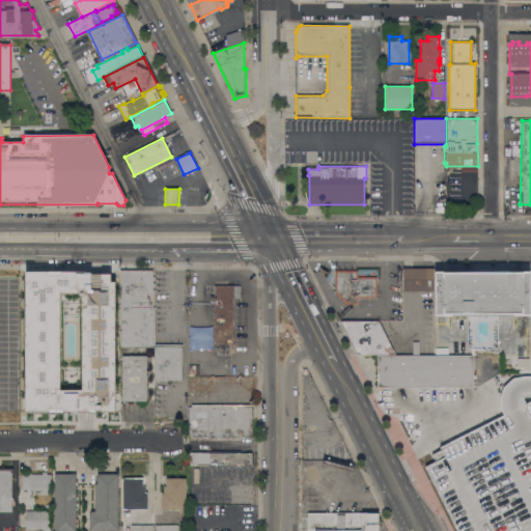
[(431,289),(400,289),(400,267),(431,267),(431,289)]
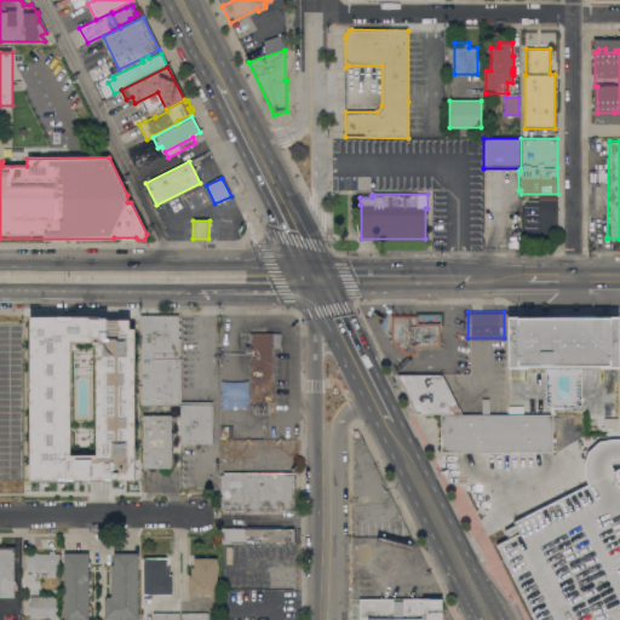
[(142,316),(178,315),(178,323),(182,323),(182,326),(178,326),(178,331),(181,331),(182,334),(178,334),(178,338),(182,338),(182,342),(178,342),(178,359),(182,359),(182,402),(212,402),(213,443),(181,445),(181,405),(141,405),(142,316)]
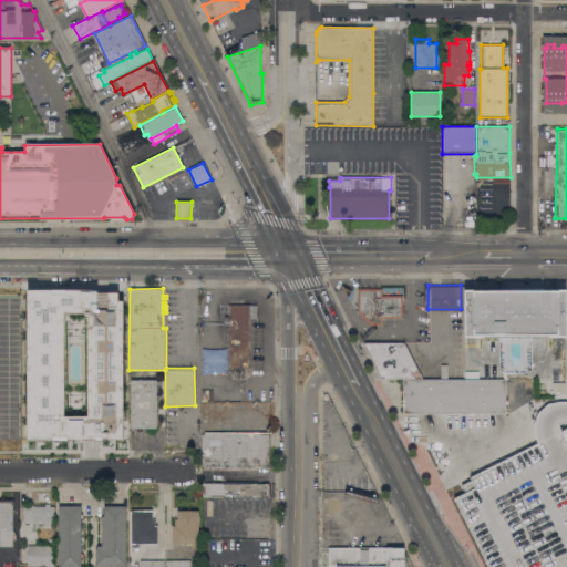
[(358,288),(382,288),(382,295),(402,295),(402,318),(382,318),(382,326),(371,326),(358,313),(358,288)]
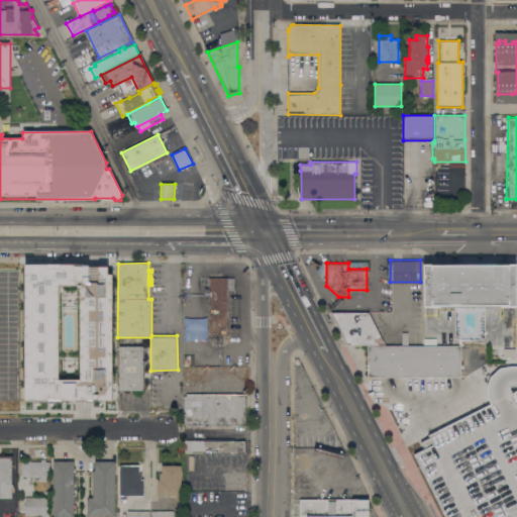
[(515,265),(515,306),(482,307),(483,337),(476,339),(468,339),(452,337),(452,306),(421,306),(422,265),(515,265)]
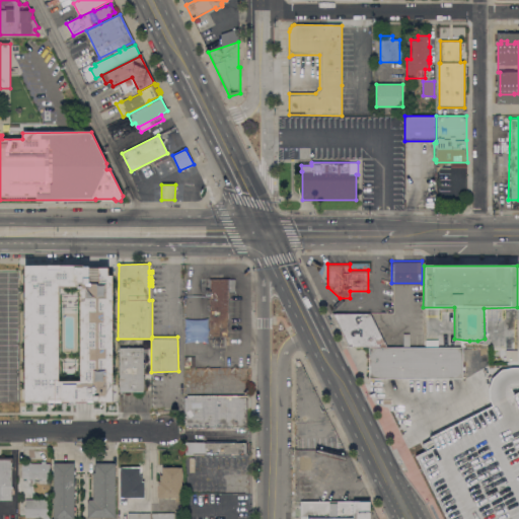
[(62,276),(71,276),(71,279),(76,279),(76,301),(71,300),(70,303),(68,303),(68,300),(54,300),(54,279),(62,279),(62,276)]
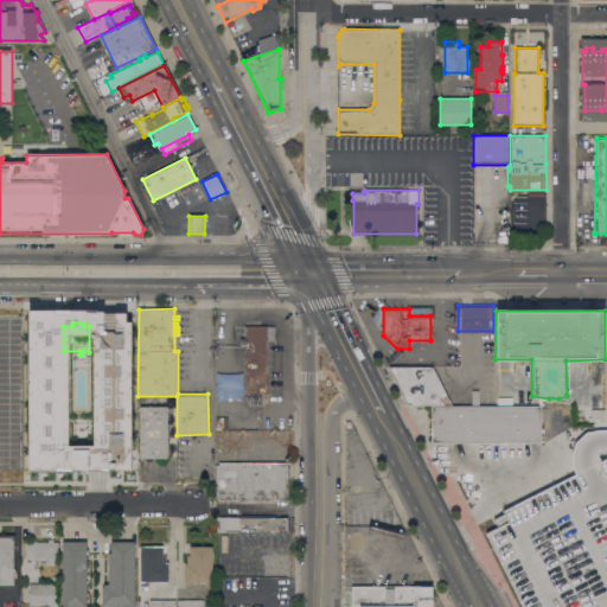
[(98,360),(98,323),(112,323),(112,327),(113,327),(113,326),(117,326),(117,327),(119,327),(119,326),(128,326),(128,342),(136,342),(136,351),(128,351),(128,359),(126,359),(126,360),(123,360),(123,359),(121,359),(121,360),(119,360),(119,359),(117,359),(117,358),(116,358),(112,358),(110,358),(110,360),(106,360),(106,362),(102,362),(102,360),(98,360)]
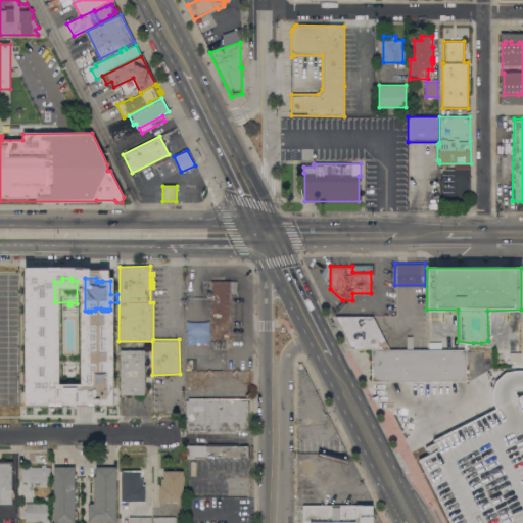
[(211,281),(237,281),(237,293),(230,293),(230,339),(211,339),(211,281)]
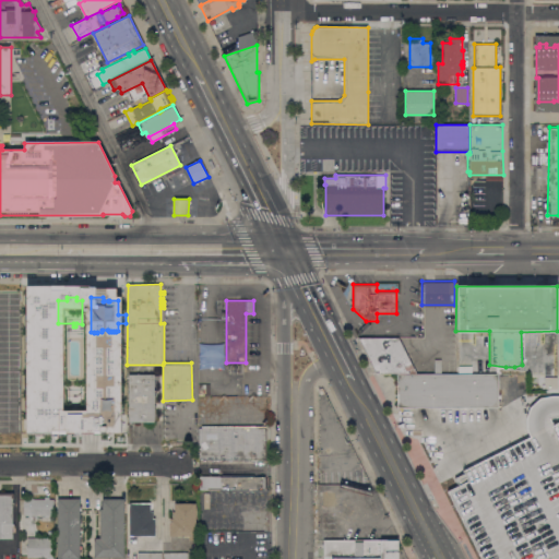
[(55,309),(55,369),(22,369),(22,309),(55,309)]
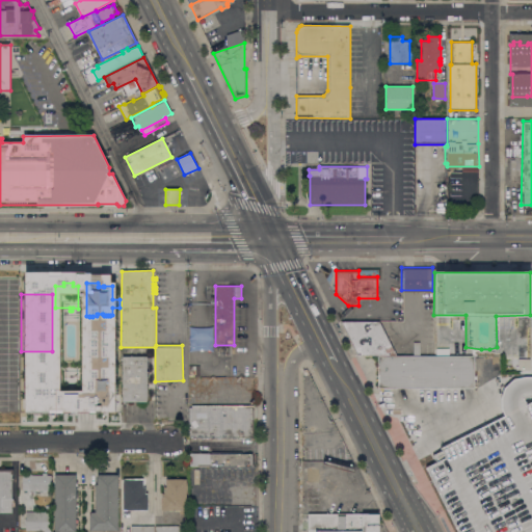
[(378,356),(358,355),(341,322),(379,322),(397,355),(378,356)]
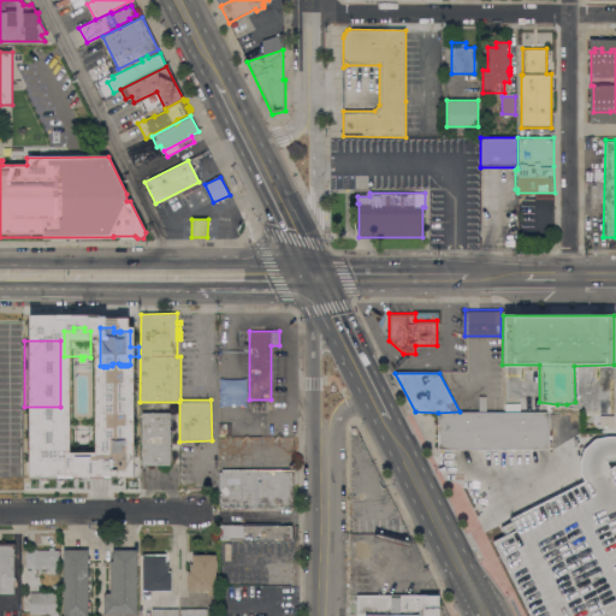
[(219,378),(227,379),(240,379),(248,378),(247,383),(247,388),(247,392),(219,392),(219,388),(219,383),(219,378)]
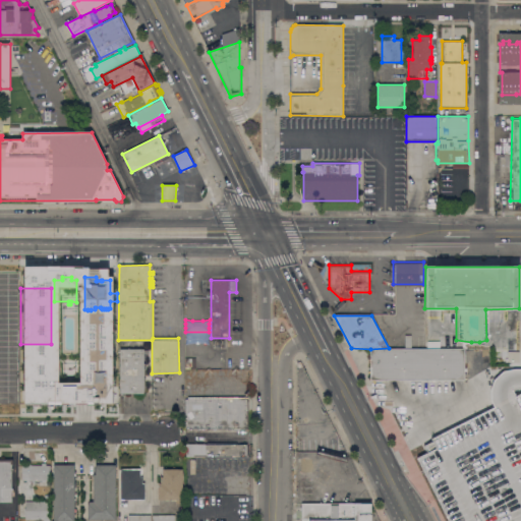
[(185,332),(209,332),(209,344),(200,343),(193,343),(185,344),(185,340),(185,335),(185,332)]
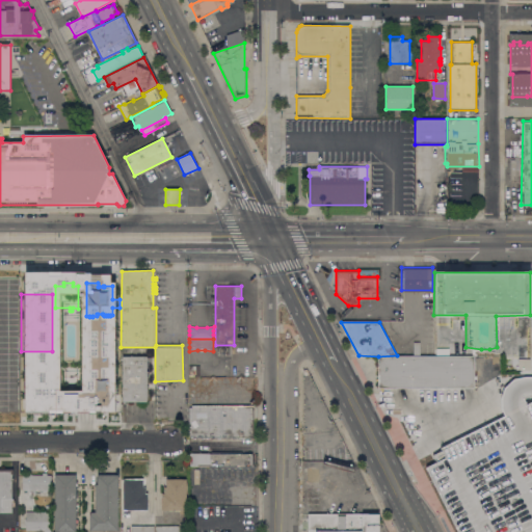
[(474,355),(474,388),(387,388),(387,390),(376,390),(376,377),(378,377),(378,356),(397,355),(436,355),(449,355),(474,355)]
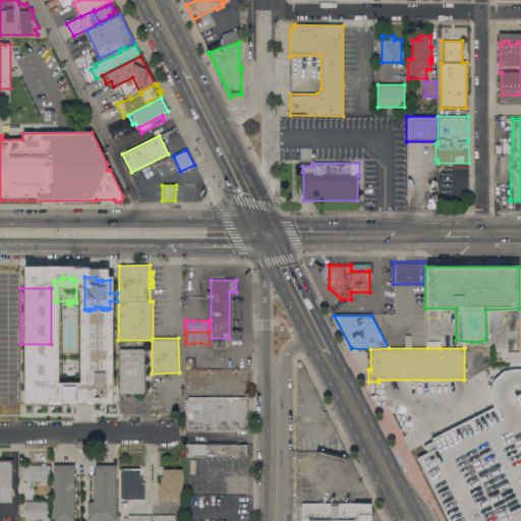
[(143,349),(143,350),(149,350),(149,355),(143,355),(143,363),(145,363),(145,392),(143,392),(143,393),(120,393),(120,349),(143,349)]
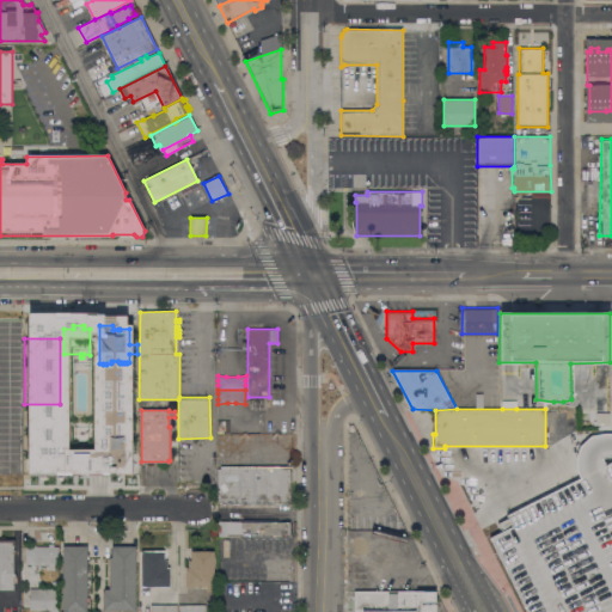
[(610,412),(610,426),(597,426),(597,424),(593,424),(593,421),(597,421),(597,412),(610,412)]
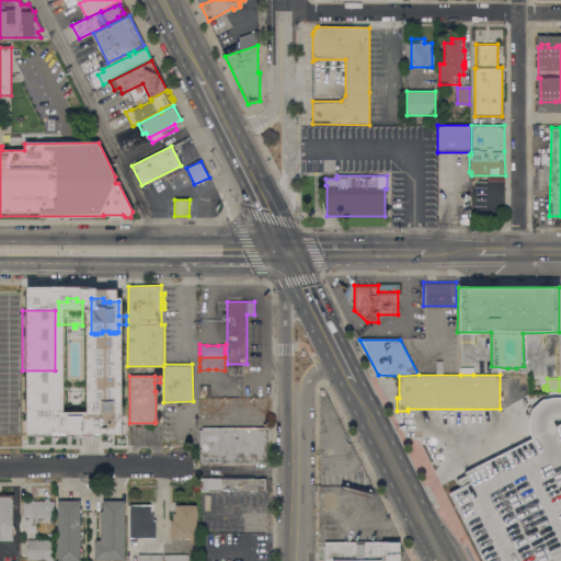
[(100,381),(100,397),(90,397),(89,381),(100,381)]
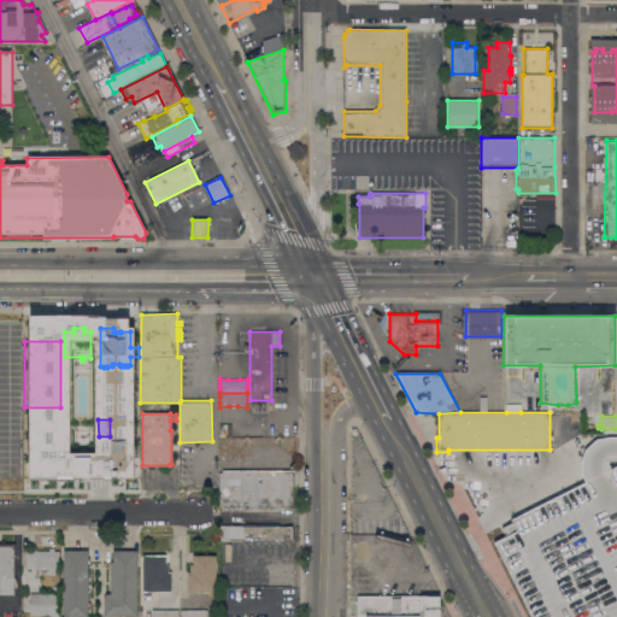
[(231,424),(231,436),(219,436),(219,424),(231,424)]
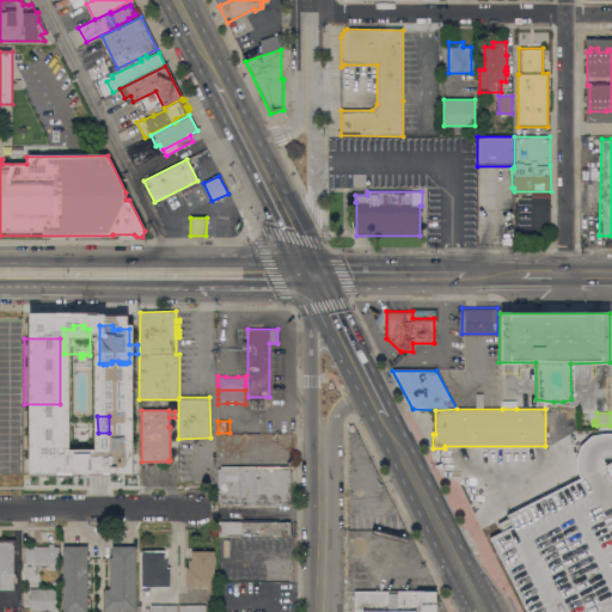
[(597,557),(575,557),(575,430),(597,430),(597,557)]
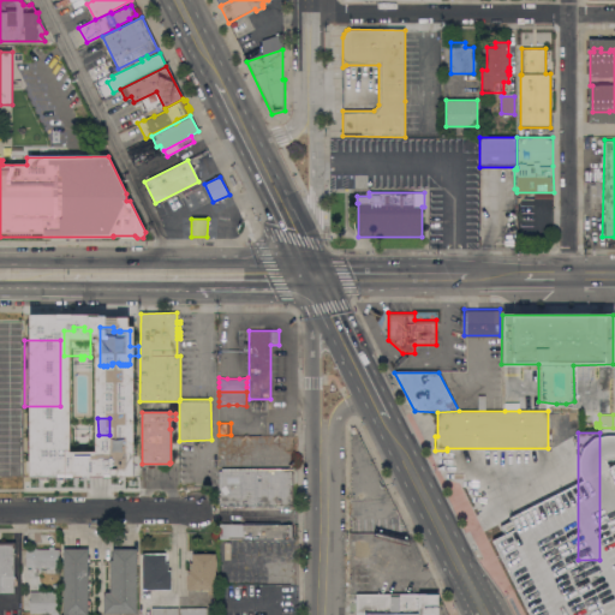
[(112,446),(112,441),(125,441),(125,439),(133,439),(133,446),(135,446),(135,471),(111,471),(111,446),(112,446)]
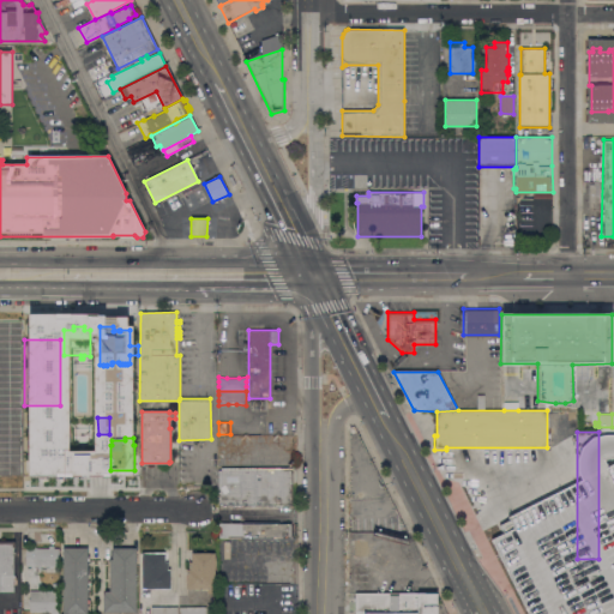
[(58,441),(58,464),(48,464),(48,462),(26,463),(26,441),(58,441)]
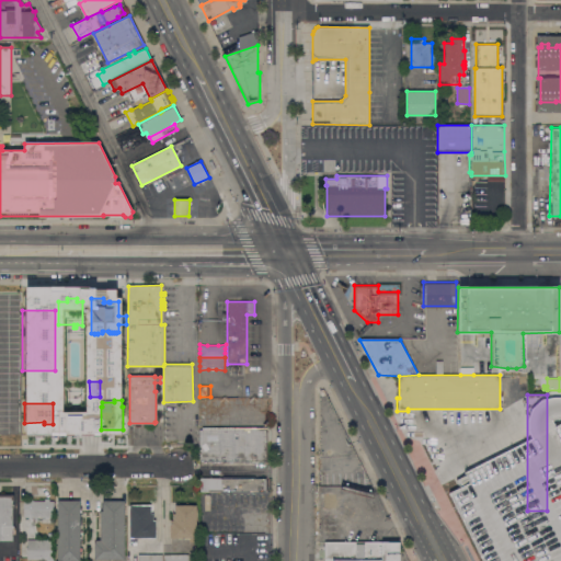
[(199,430),(203,430),(203,428),(265,428),(265,461),(199,461),(199,430)]
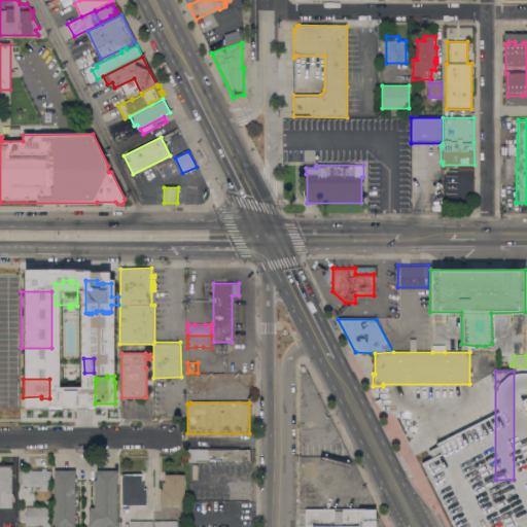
[(458,417),(458,428),(443,428),(443,417),(458,417)]
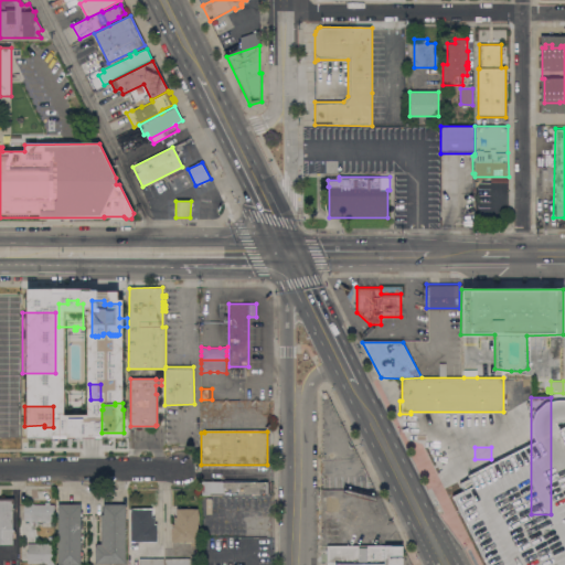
[(268,496),(217,496),(217,492),(221,492),(221,482),(268,482),(268,496)]
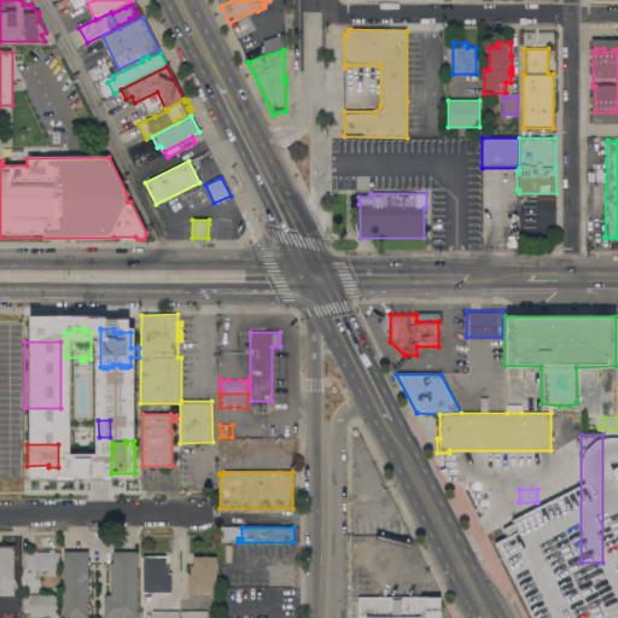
[(355,543),(366,543),(366,544),(371,544),(371,559),(366,559),(366,560),(355,560),(355,543)]
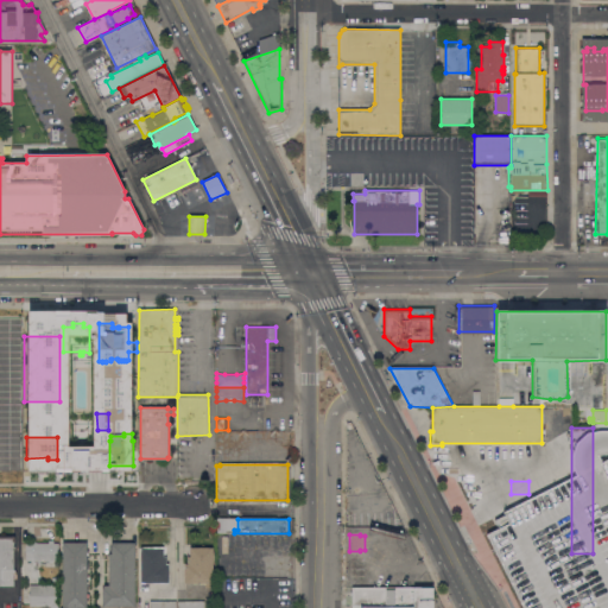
[(0,586),(0,536),(16,536),(16,542),(14,542),(14,571),(17,571),(17,578),(14,578),(14,586),(0,586)]
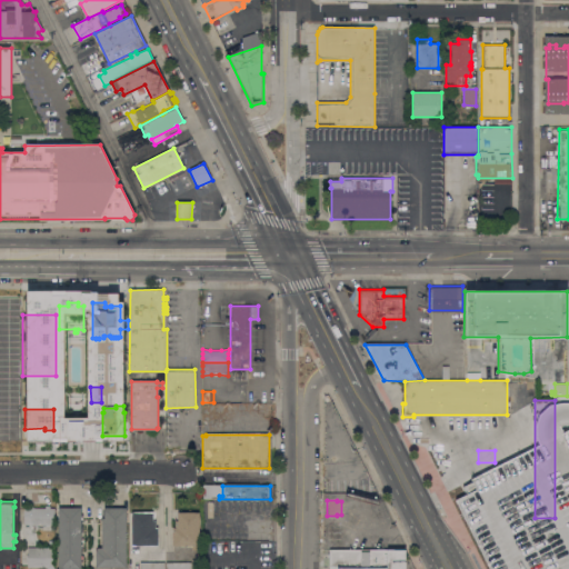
[(29,508),(29,506),(33,506),(33,508),(46,508),(46,506),(50,506),(50,508),(55,508),(55,525),(50,525),(50,527),(46,527),(46,525),(32,525),(32,526),(29,526),(29,525),(25,525),(25,508),(29,508)]
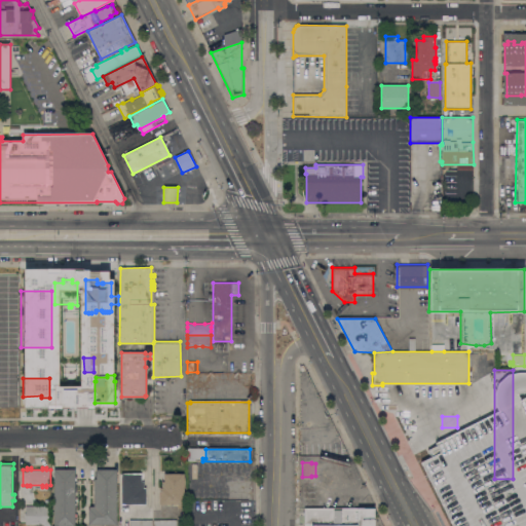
[(75,470),(75,475),(76,475),(76,482),(75,482),(75,485),(77,485),(77,492),(75,492),(75,502),(77,502),(77,519),(75,519),(75,525),(54,525),(54,470),(75,470)]
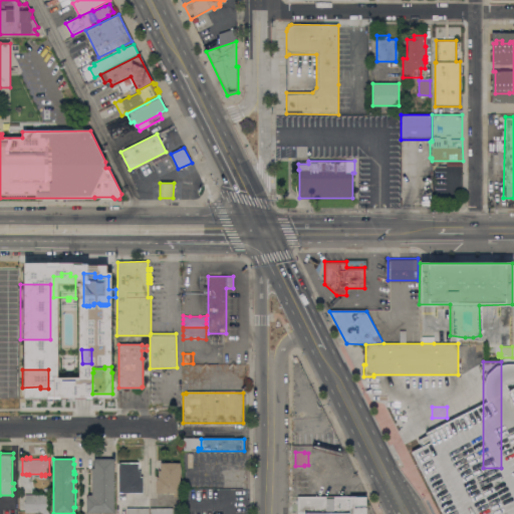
[(114,512),(86,512),(86,497),(87,497),(87,495),(92,495),(92,468),(94,468),(94,459),(114,459),(114,512)]
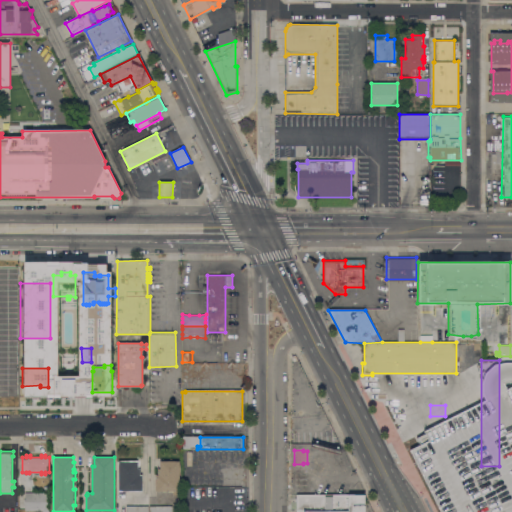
[(138,461),(138,468),(141,468),(141,475),(142,475),(142,491),(125,491),(125,494),(119,494),(119,461),(138,461)]
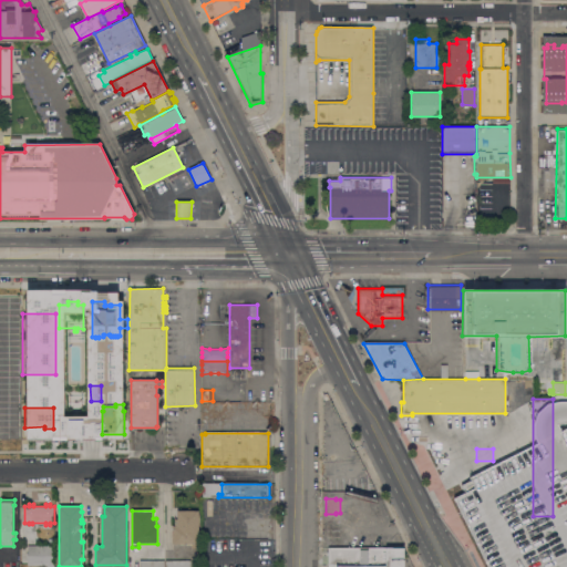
[(198,547),(192,547),(192,544),(173,544),(173,526),(175,526),(175,518),(177,518),(177,511),(199,511),(198,547)]
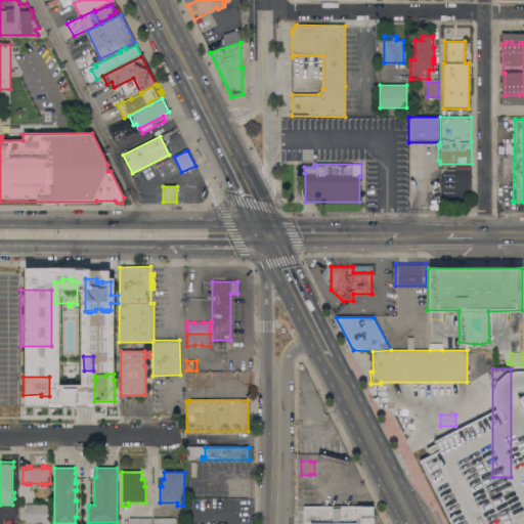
[(49,522),(26,523),(26,504),(49,504),(49,522)]
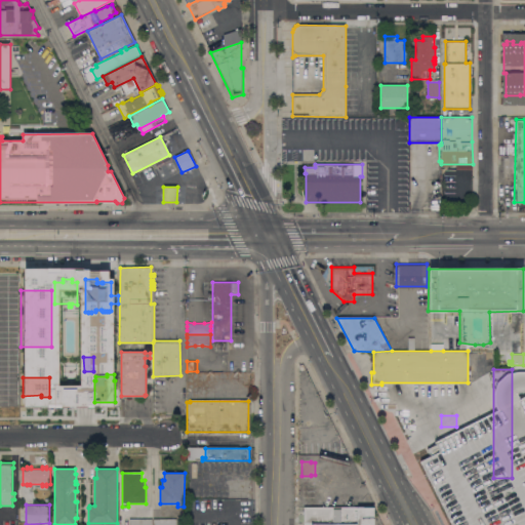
[(351,507),(351,508),(374,508),(374,524),(314,524),(305,524),(305,508),(341,508),(341,507),(351,507)]
